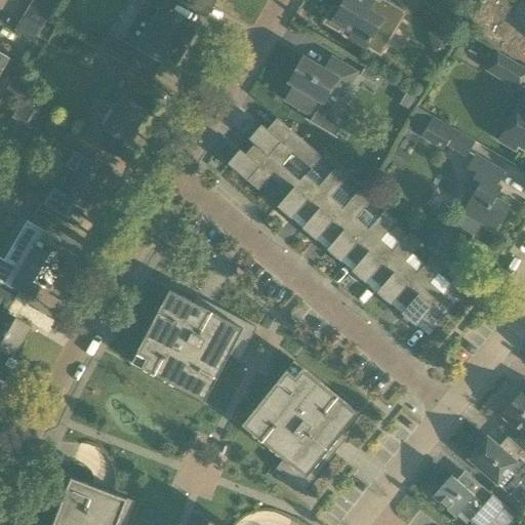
[(32,0),(28,9),(46,19),(52,9),(45,5),(37,0),(36,0),(32,0)]
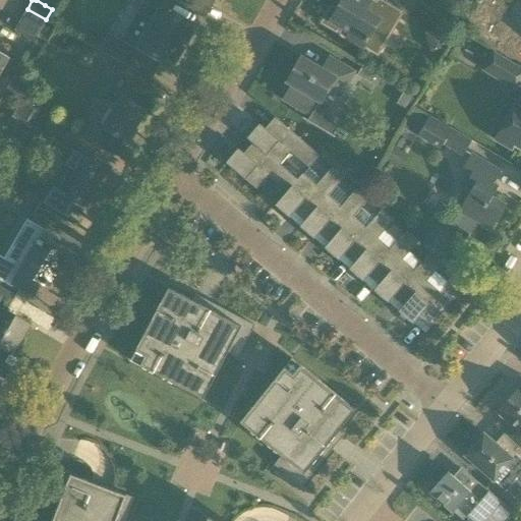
[(47,0),(45,5),(52,9),(57,0),(47,0)]
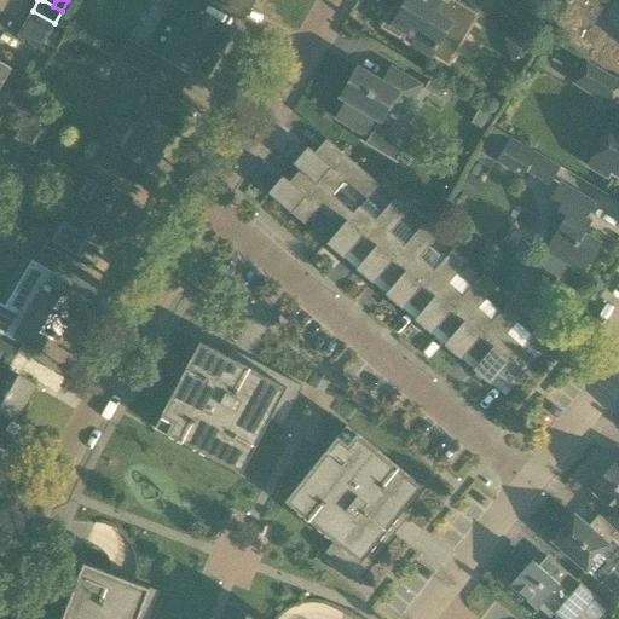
[(399,0),(405,4),(400,11),(394,6),(385,22),(386,22),(382,28),(388,30),(387,32),(403,41),(406,36),(412,40),(409,45),(447,68),(478,16),(451,0),(449,0),(447,3),(443,0),(399,0)]
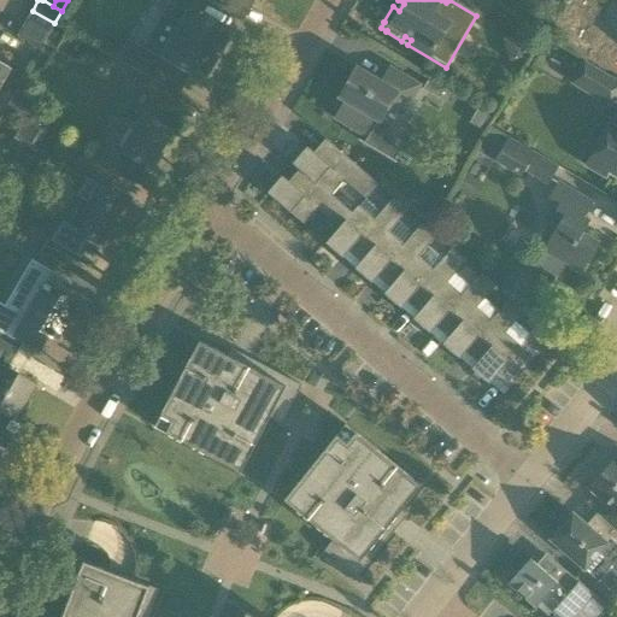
[(183,10),(169,3),(146,42),(162,53),(204,78),(229,35),(201,19),(200,21),(183,10)]
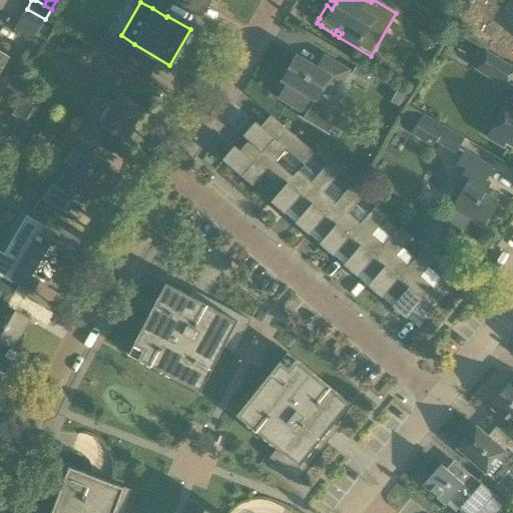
[(39,30),(45,19),(27,9),(20,20),(39,30)]
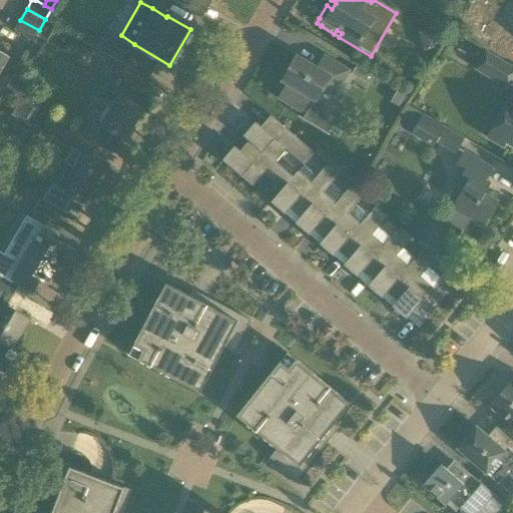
[(32,41),(39,30),(20,20),(14,31),(32,41)]
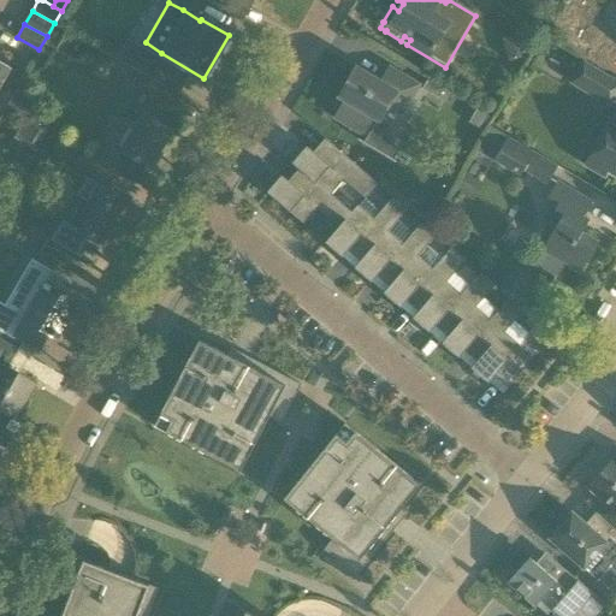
[(117,59),(138,72),(153,81),(164,63),(126,41),(117,59)]
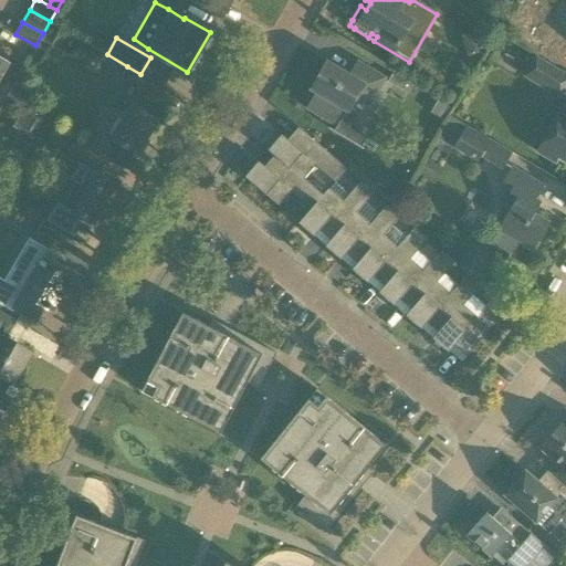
[(565,74),(535,55),(523,76),(559,98),(565,86),(565,74)]
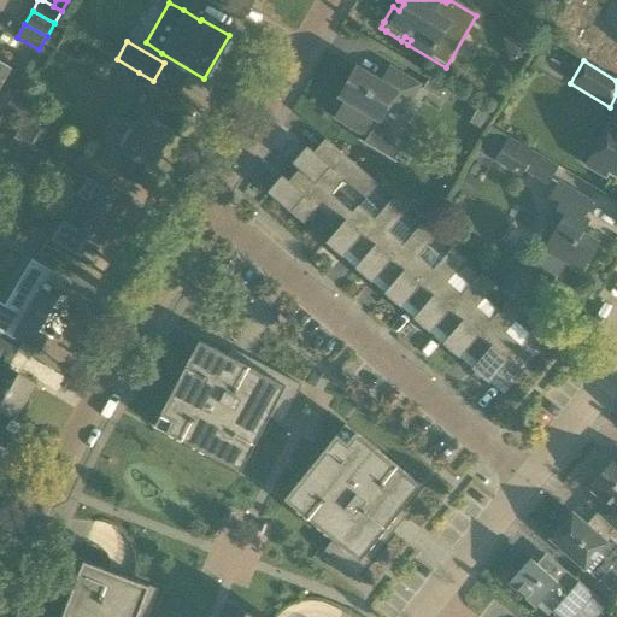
[(0,63),(0,86),(10,69),(0,63)]
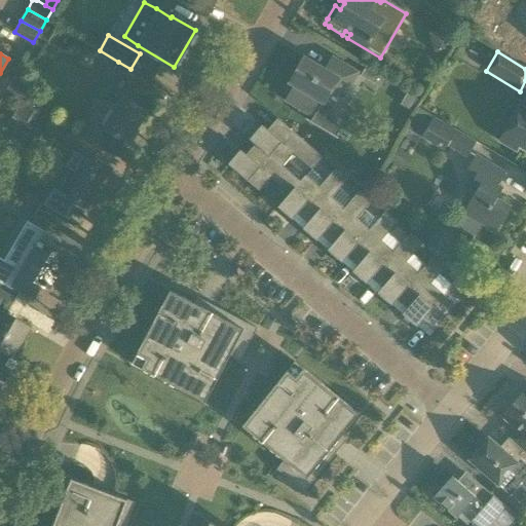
[(309,115),(311,111),(315,114),(310,121),(333,135),(337,127),(332,108),(325,104),(332,91),(343,98),(357,73),(349,69),(332,59),(325,71),(303,58),(289,82),(295,86),(286,101),(309,115)]
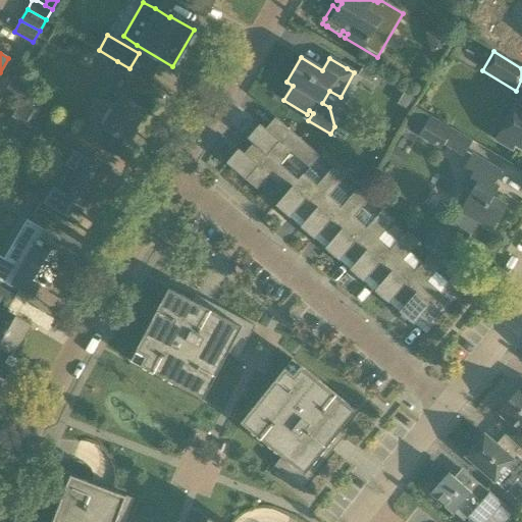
[(151,81),(129,68),(117,61),(111,71),(119,76),(118,79),(127,84),(115,104),(108,101),(88,106),(91,115),(88,119),(109,133),(126,143),(126,142),(146,109),(136,103),(143,92),(144,93),(151,81)]
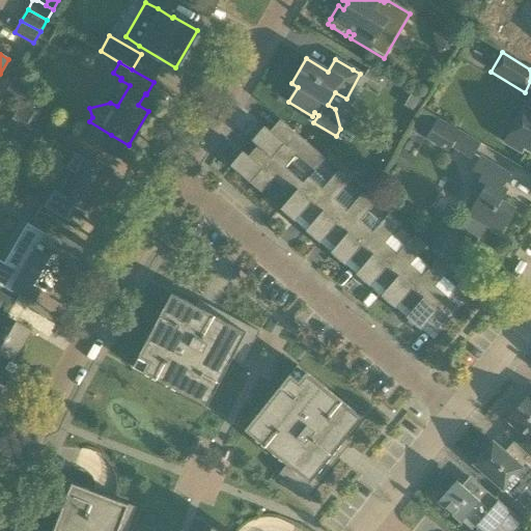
[(385,75),(370,66),(364,77),(379,85),(385,75)]
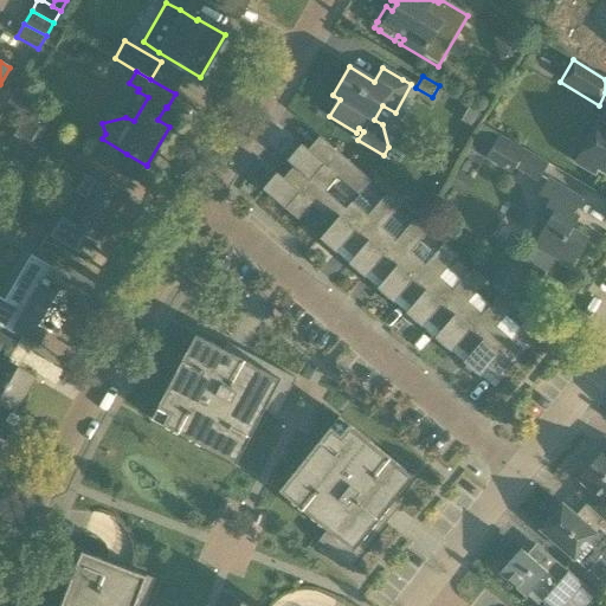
[(605,174),(605,113),(600,123),(599,122),(575,162),(594,174),(598,169),(605,174)]
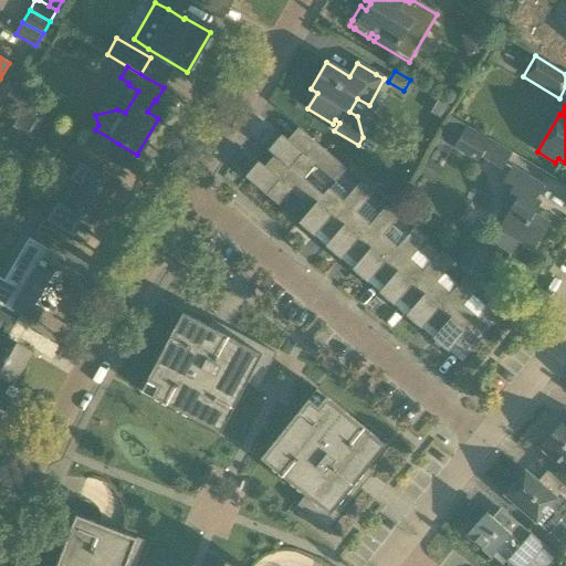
[(24,108),(14,125),(28,134),(29,133),(31,134),(48,144),(71,158),(80,143),(56,128),(40,118),(38,116),(24,108)]
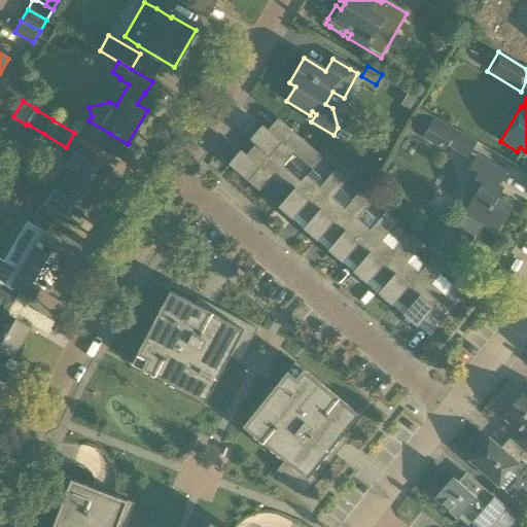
[(268,131),(261,126),(249,140),(255,145),(282,168),(283,166),(294,152),(313,169),(323,157),(278,118),(268,131)]
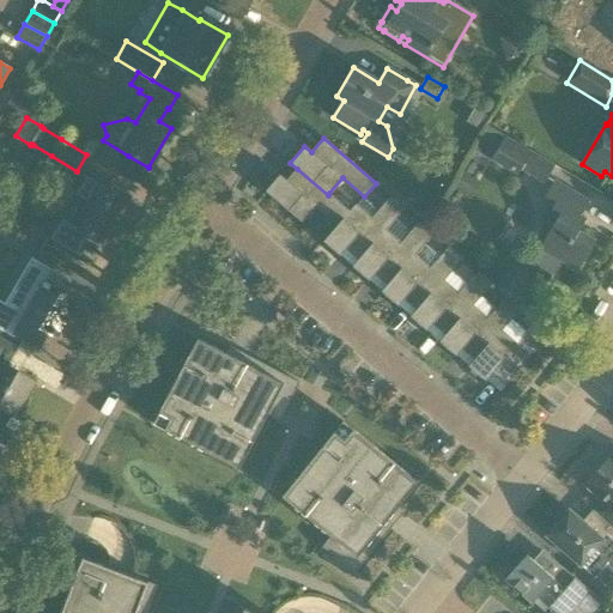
[(545,183),(554,167),(505,138),(492,161),(517,176),(521,170),(545,183)]
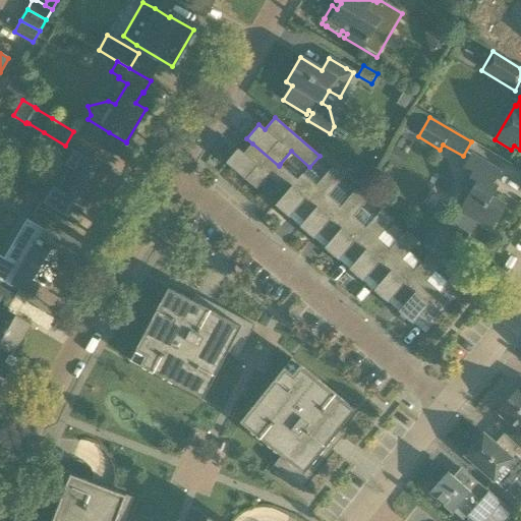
[(279,166),(252,143),(243,154),(238,149),(226,163),(257,190),(270,177),(287,191),(297,180),(280,164),(279,166)]
